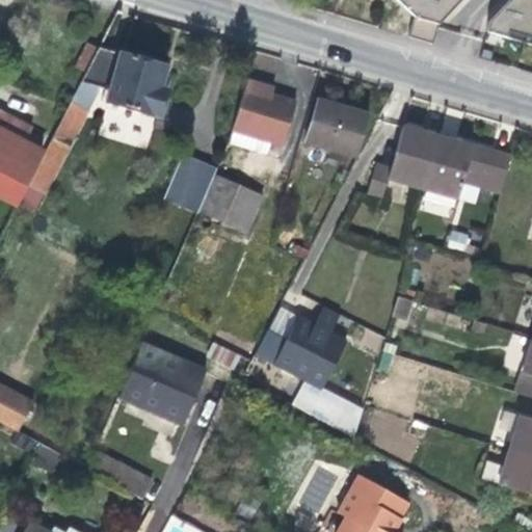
[(400,0),(419,18),(414,33),(434,42),(440,21),(458,0),(400,0)]
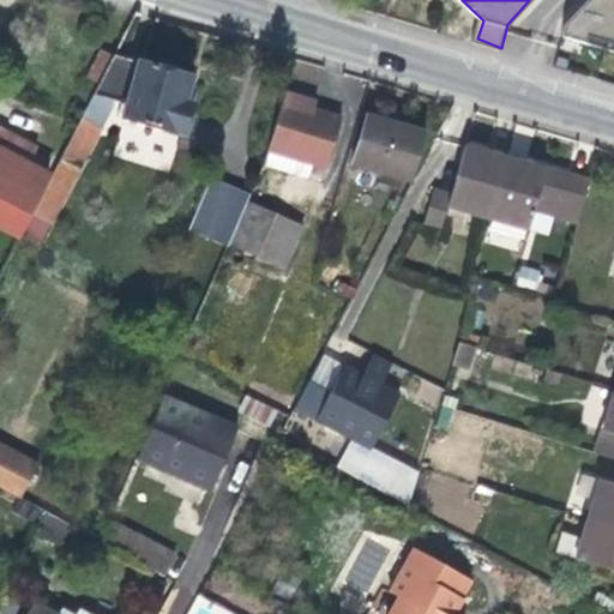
[(613,0),(587,0),(565,23),(561,40),(613,53),(613,0)]
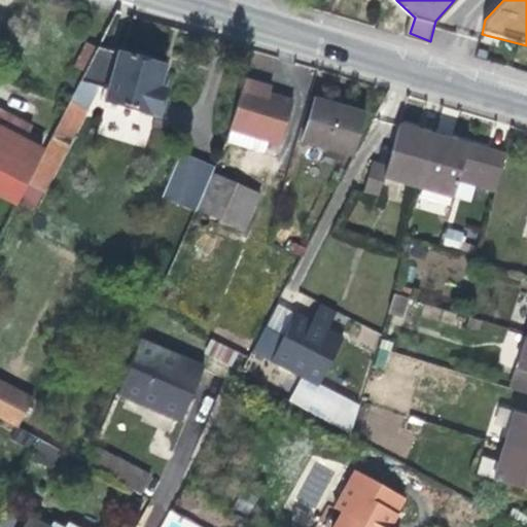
[(43,150),(27,183),(42,190),(97,86),(106,89),(104,100),(157,115),(165,90),(159,88),(161,77),(165,66),(98,47),(43,150)]
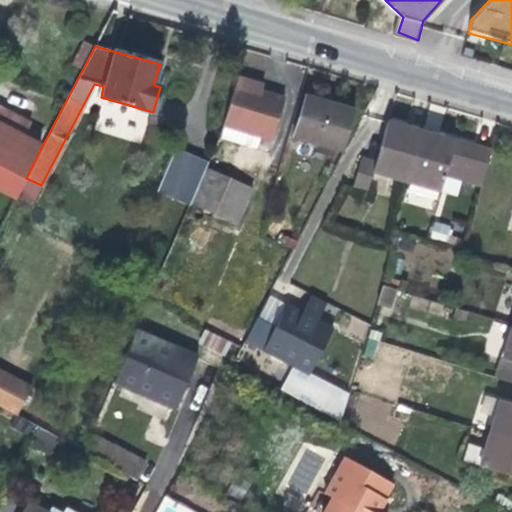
[(154,85),(160,87),(163,78),(156,75),(154,85)]
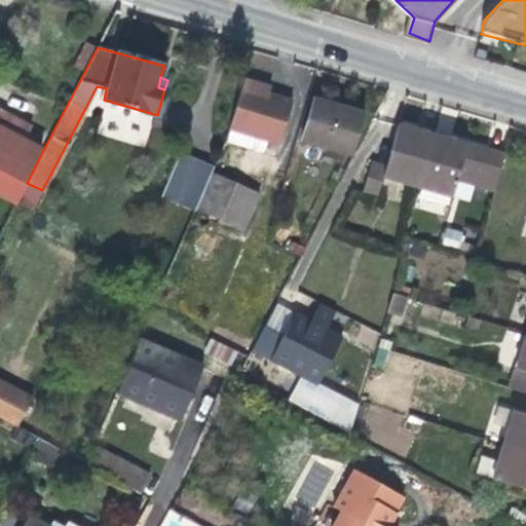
[(262,84),(245,80),(230,129),(267,140),(279,143),(291,101),(269,95),(260,92),(262,84)]
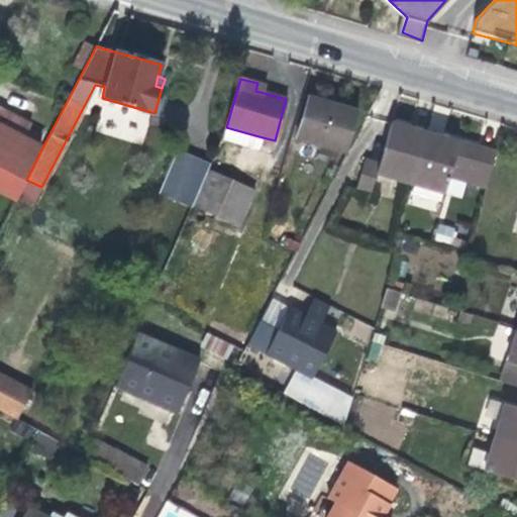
[(266,86),(257,83),(255,91),(265,93),(266,86)]
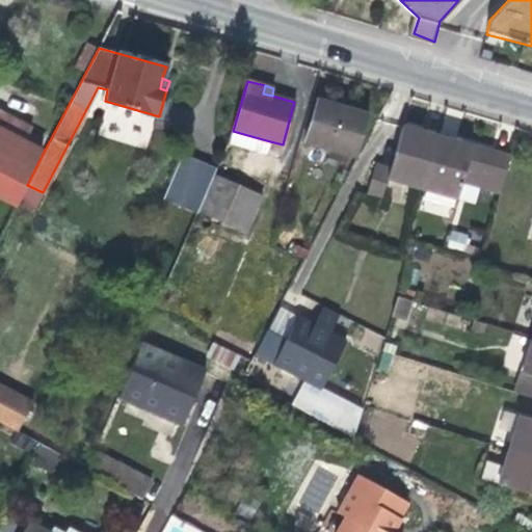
[(304,141),(356,157),(368,114),(316,101),(304,141)]
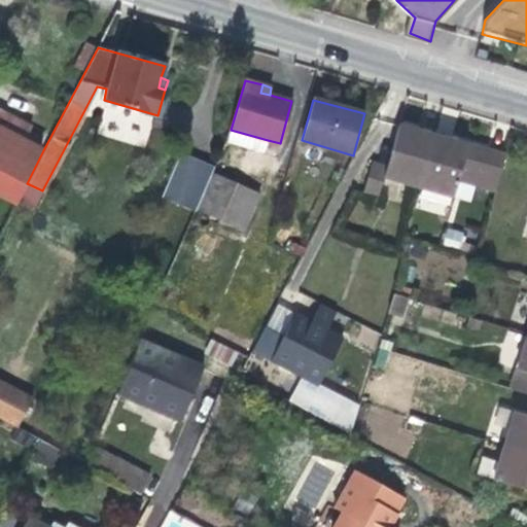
[(433,135),(399,124),(386,167),(384,177),(419,186),(433,135)]
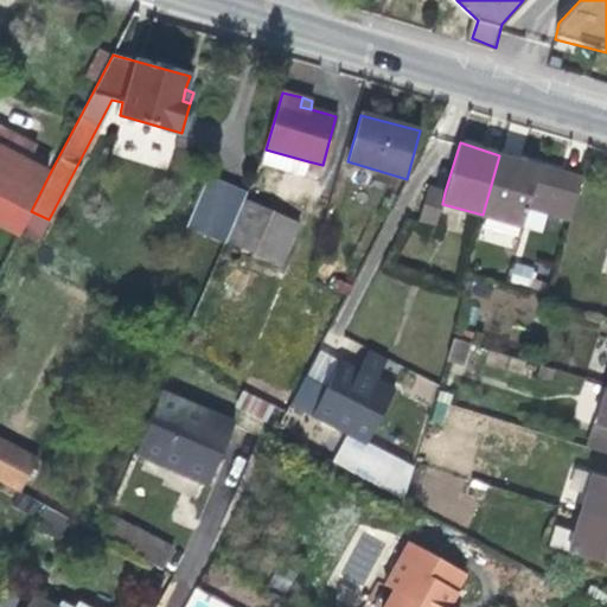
[(0,146),(0,224),(19,235),(31,211),(50,173),(0,146)]
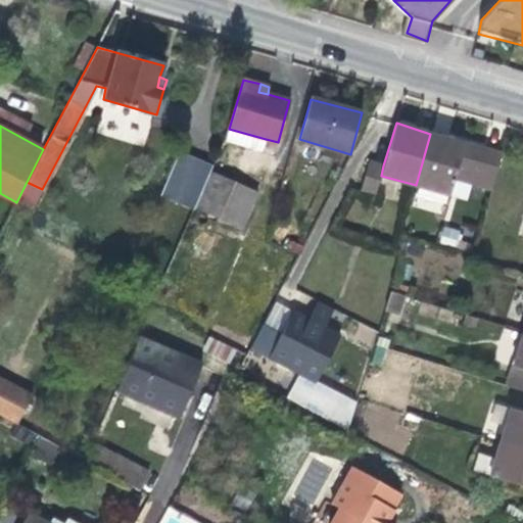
[(266,139),(229,129),(225,139),(263,150),(266,139)]
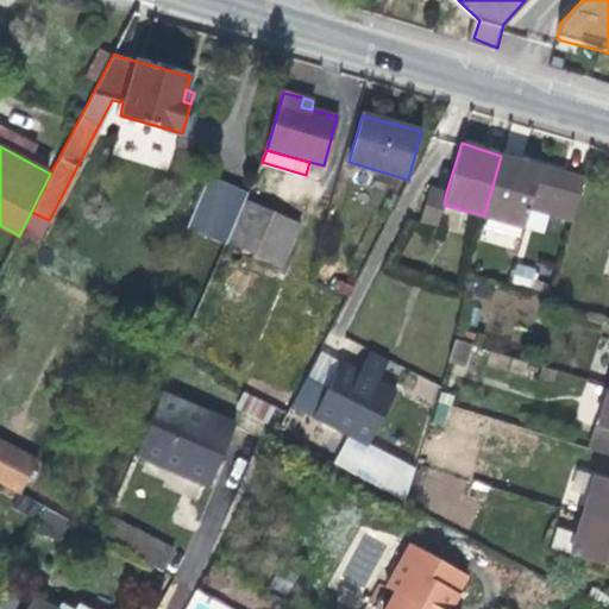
[(584,180),(501,156),(484,215),(523,226),(528,207),(546,212),(572,220),(584,180)]
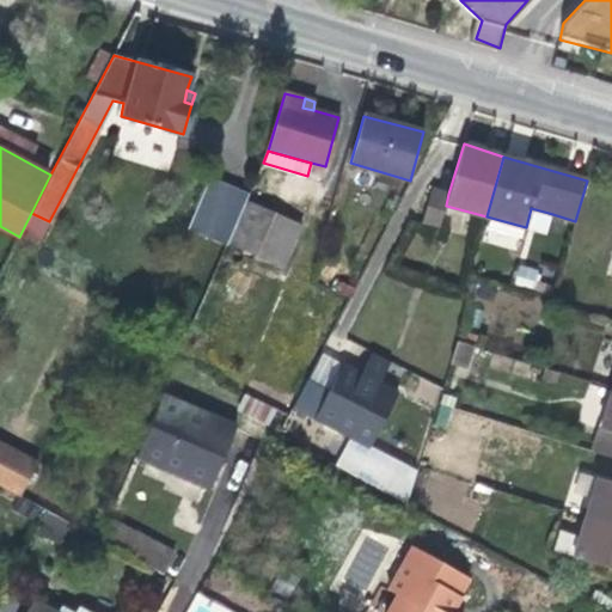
[(189,228),(227,245),(228,243),(230,239),(250,195),(212,178),(189,228)]
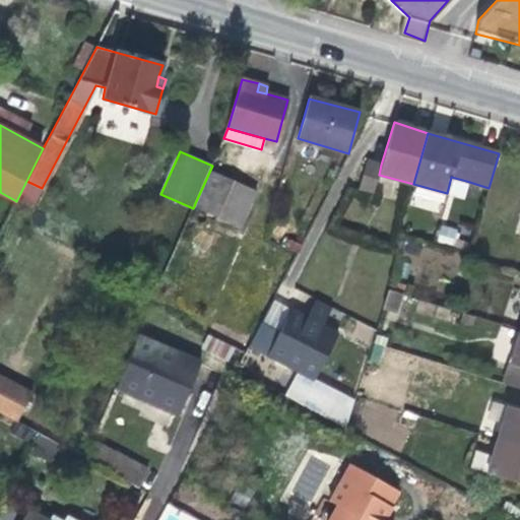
[(379,175),(381,165),(368,160),(359,190),(374,194),(379,175)]
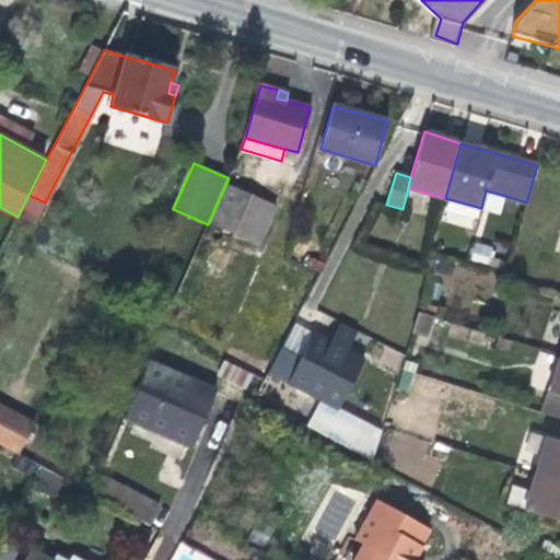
[(226,184),(209,222),(258,244),(277,206),(226,184)]
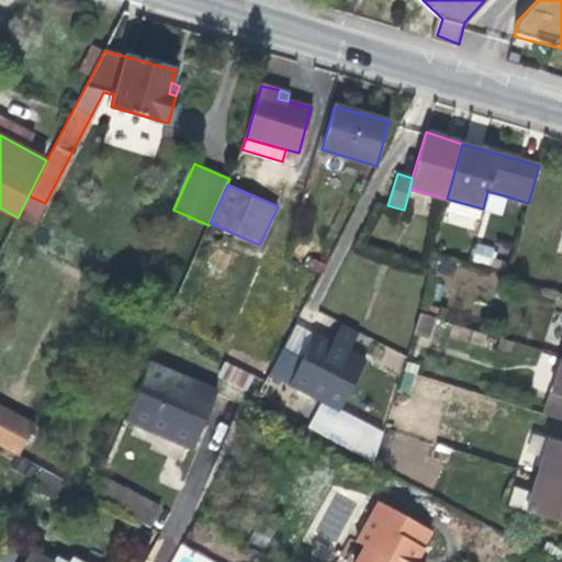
[(487,191),(483,209),(499,214),(504,195),(487,191)]
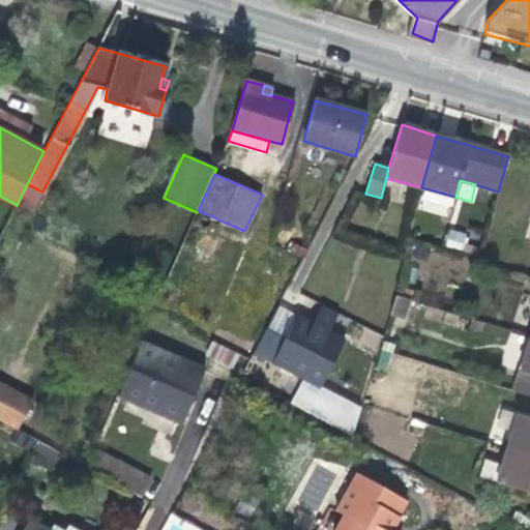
[(465,249),(468,233),(447,229),(444,245),(465,249)]
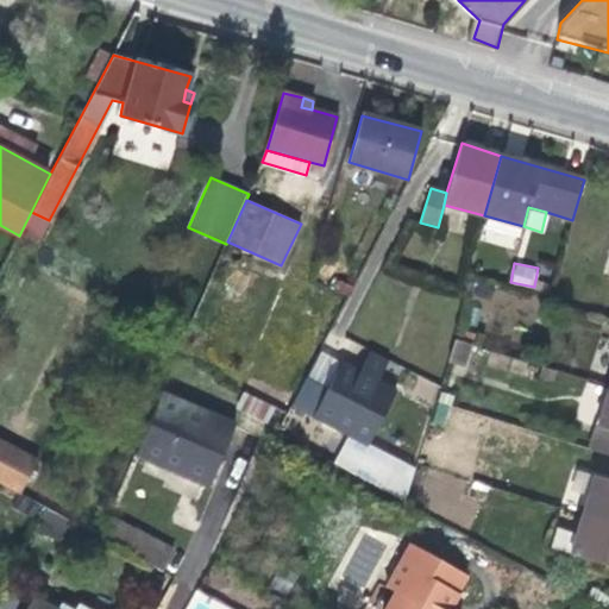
[(454,339),(449,360),(465,365),(471,344),(454,339)]
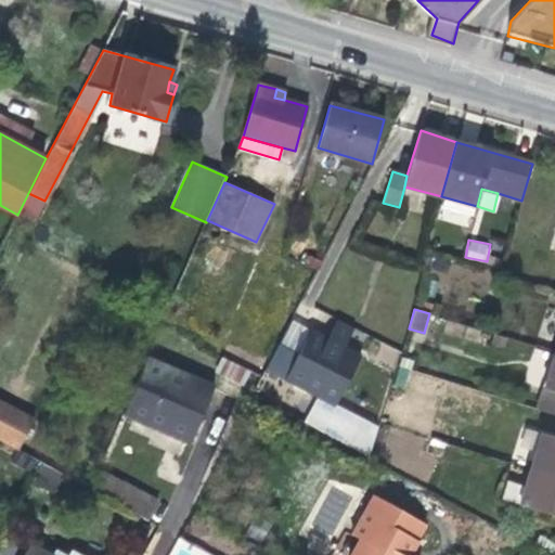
[(278,343),(265,370),(335,407),(361,355),(311,328),(298,353),(278,343)]
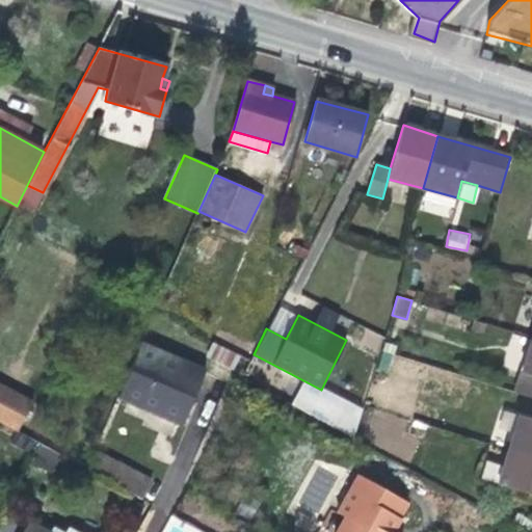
[(531,338),(515,392),(531,397),(531,338)]
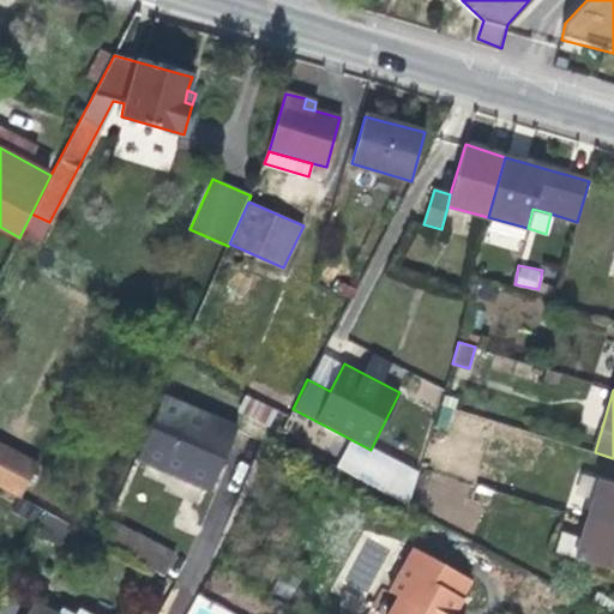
[(162,395),(134,457),(209,489),(236,427),(162,395)]
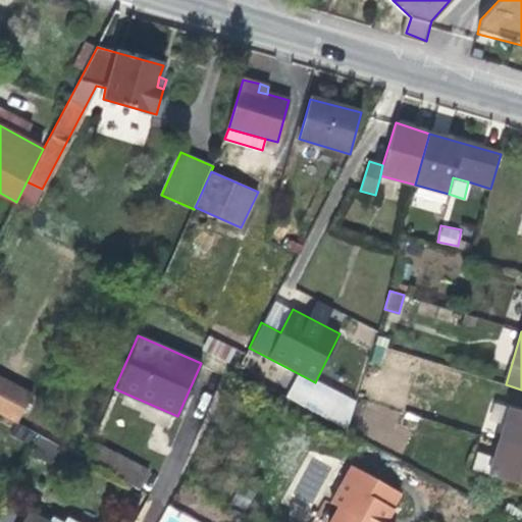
[(206,351),(226,363),(235,351),(214,338),(206,351)]
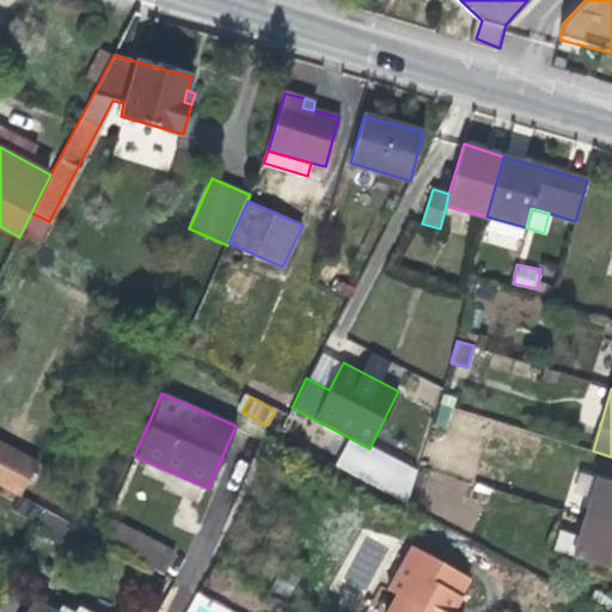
[(0,485),(19,496),(38,461),(0,440),(0,485)]
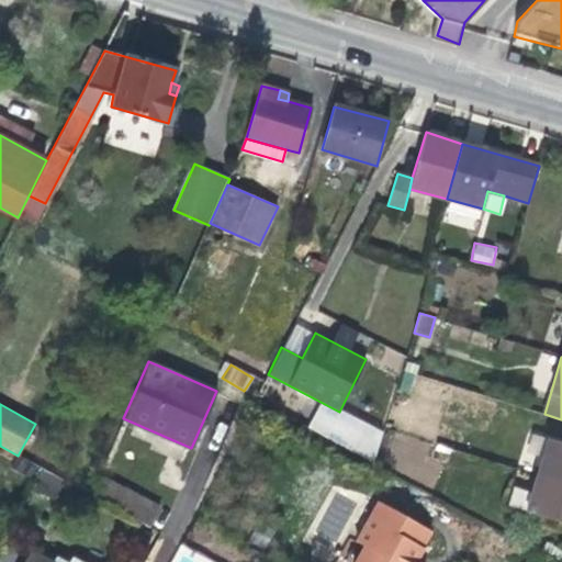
[(537,474),(561,481),(561,442),(548,438),(537,474)]
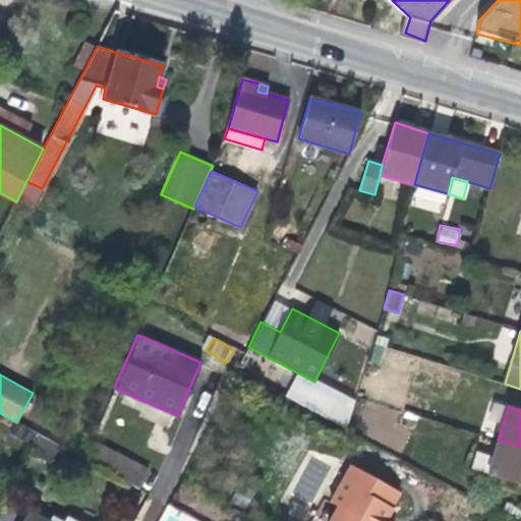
[(102,418),(93,439),(107,447),(116,425),(102,418)]
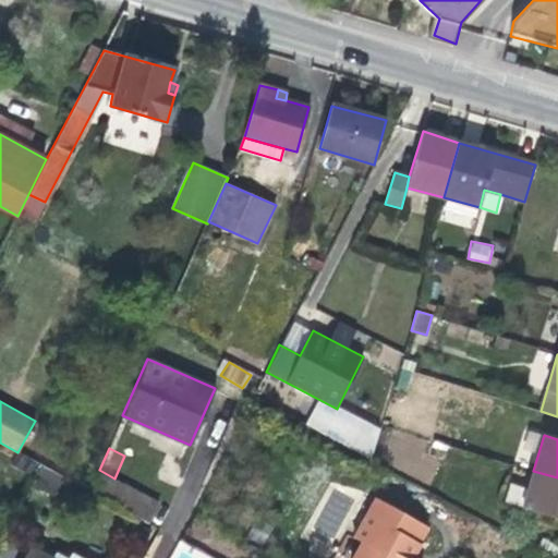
[(38,470),(33,484),(57,494),(64,474),(22,458),(20,462),(38,470)]
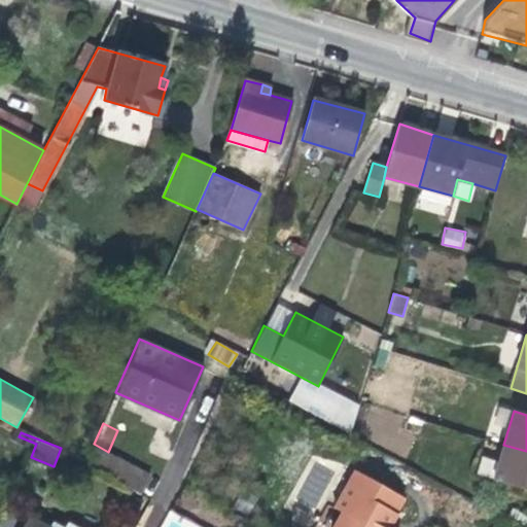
[(94,444),(85,464),(141,495),(151,476),(108,452),(94,444)]
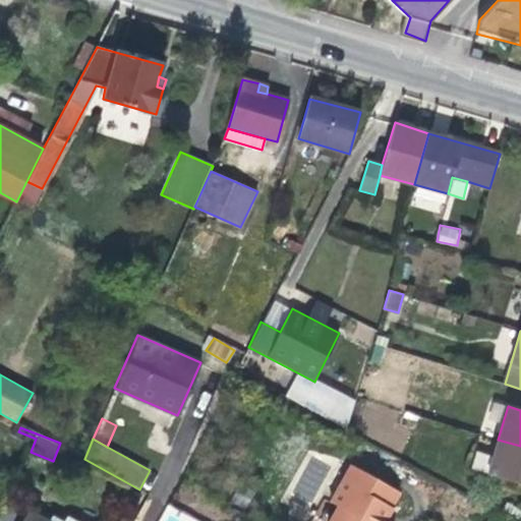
[(487,473),(520,484),(520,446),(498,440),(487,473)]
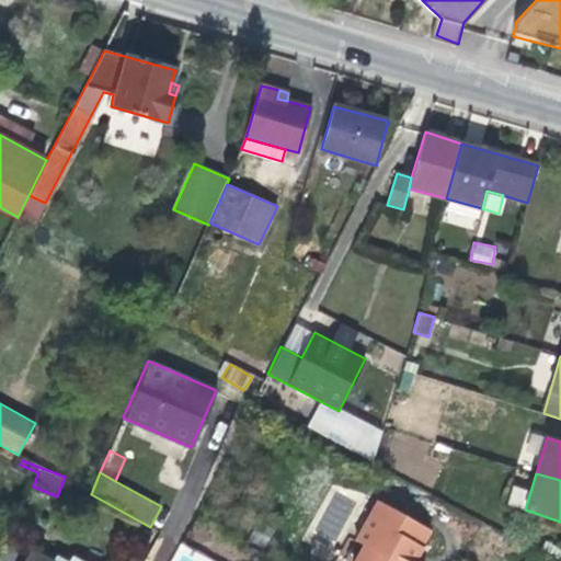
[(513,484),(507,503),(523,508),(529,489),(513,484)]
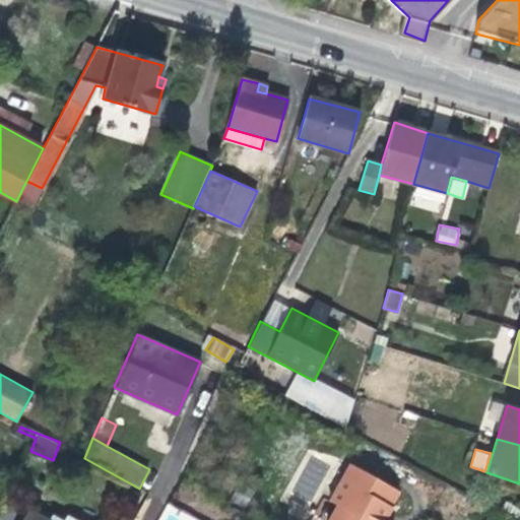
[(384,519),(398,491),(349,463),(328,501),(336,506),(327,519),(384,519)]
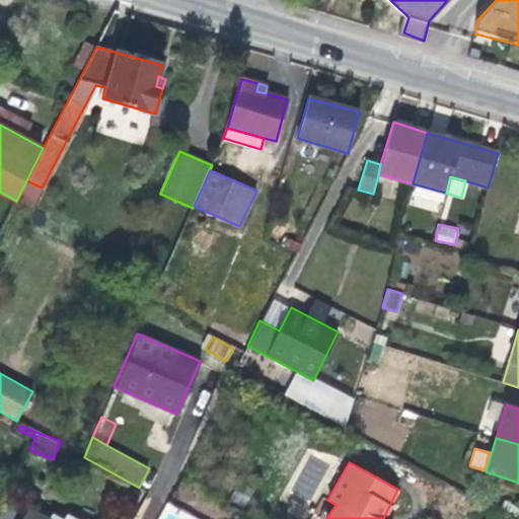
[(46,518),(29,510),(23,518),(46,518)]
